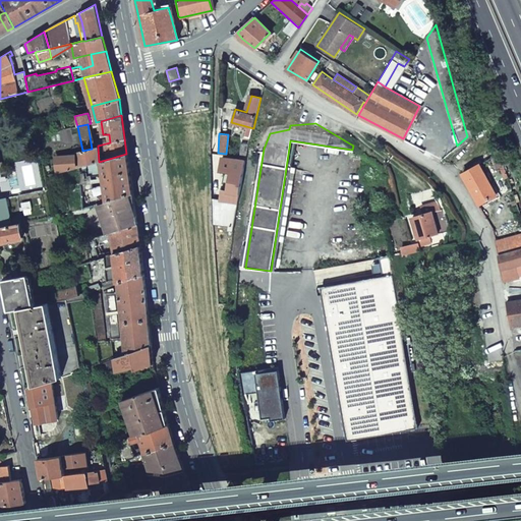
[(241,143),(239,155),(246,156),(248,145),(241,143)]
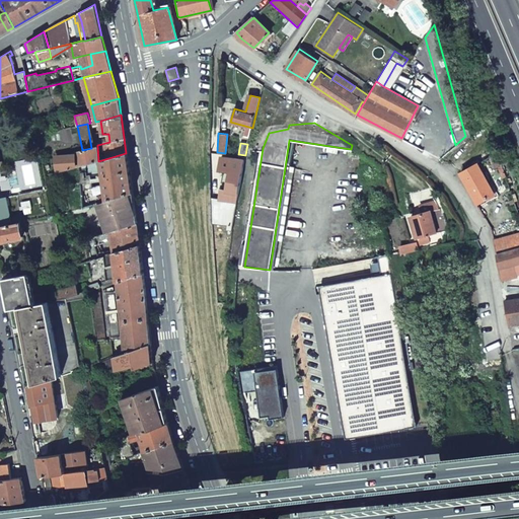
[(76,154),(55,155),(57,173),(78,167),(83,165),(98,161),(97,146),(91,148),(82,150),(75,151),(76,154)]
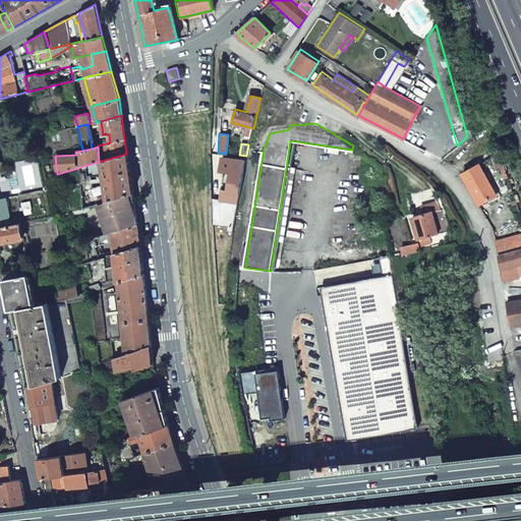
[(504,163),(500,153),(499,151),(491,156),(496,166),(504,163)]
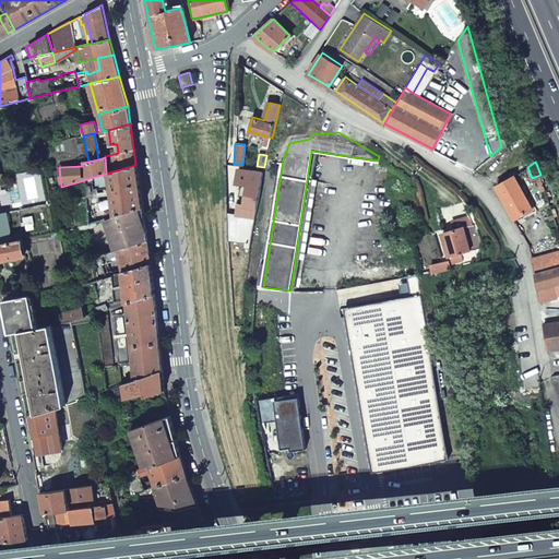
[(108,185),(109,197),(113,217),(142,207),(139,189),(135,165),(106,174),(108,185)]
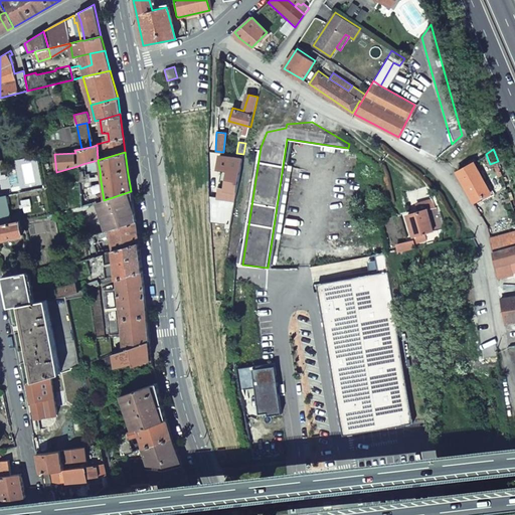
[(227,170),(227,180),(226,189),(233,191),(237,192),(240,172),(242,159),(218,156),(216,169),(227,170)]
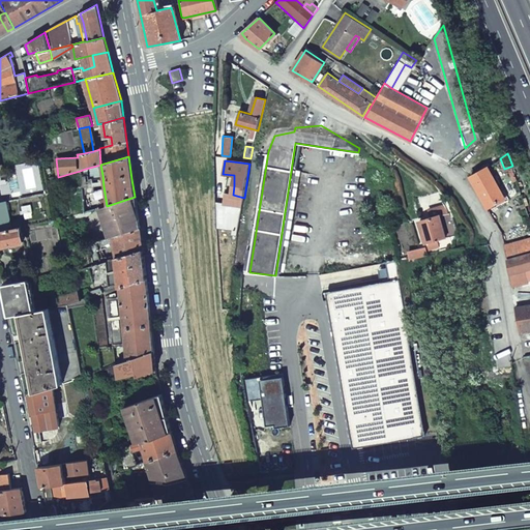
[(90,178),(102,175),(100,165),(85,169),(86,179),(90,178)]
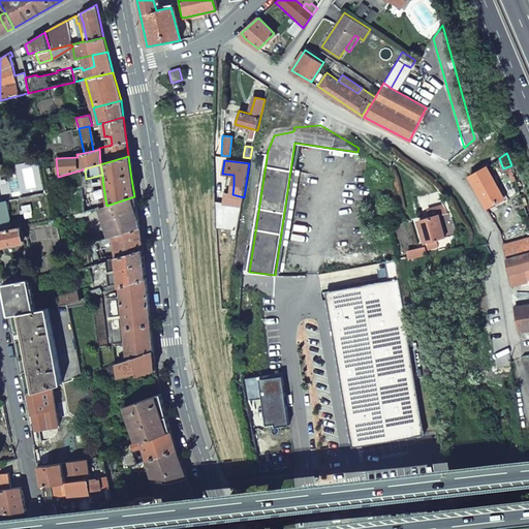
[(504,196),(487,165),(469,176),(487,206),(504,196)]
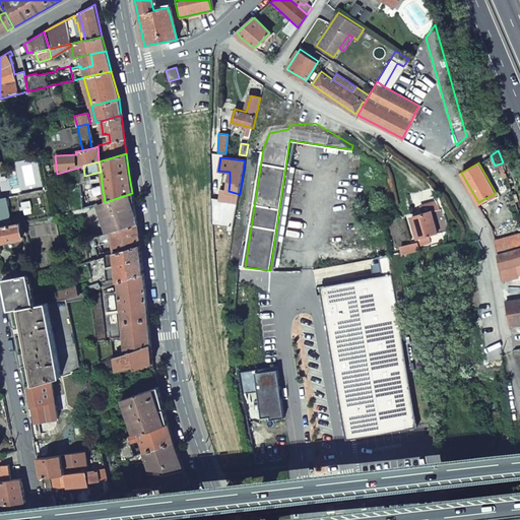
[(89,187),(88,175),(84,176),(83,166),(78,168),(81,190),(89,187)]
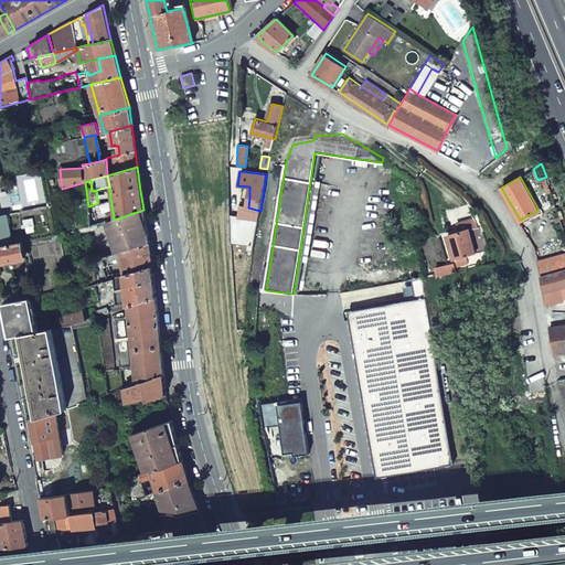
[(249,198),(228,196),(230,213),(244,214),(248,208),(249,198)]
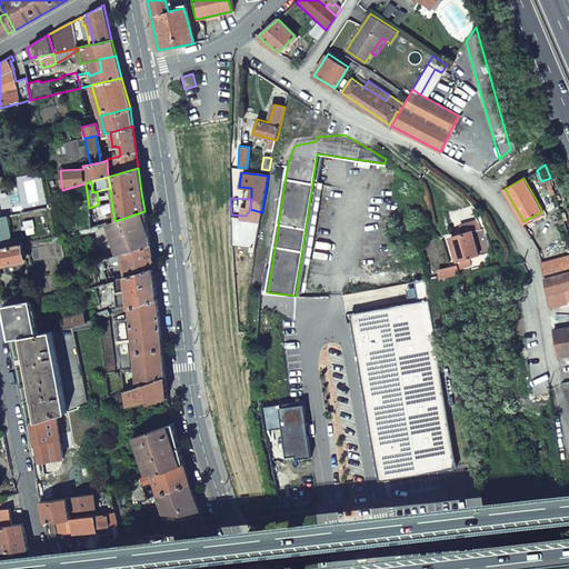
[(91,229),(106,225),(115,221),(111,200),(98,205),(89,208),(91,229)]
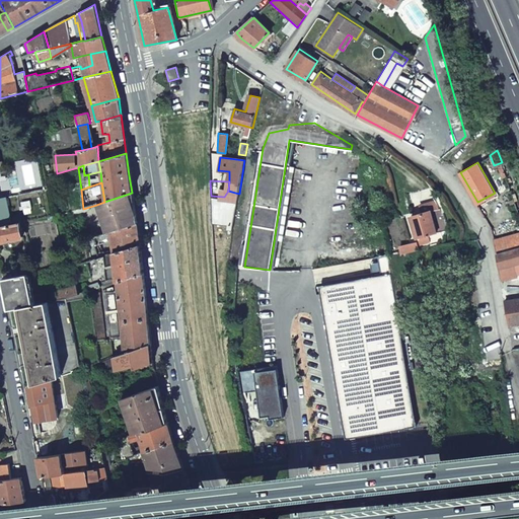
[(106,234),(136,224),(132,193),(104,202),(96,205),(106,234)]
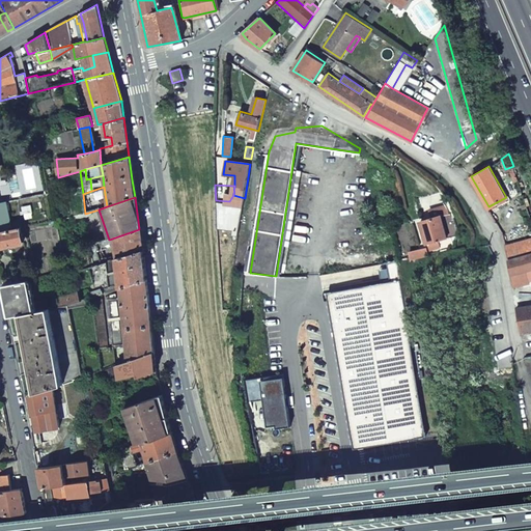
[(229,201),(216,200),(216,212),(229,212),(229,201)]
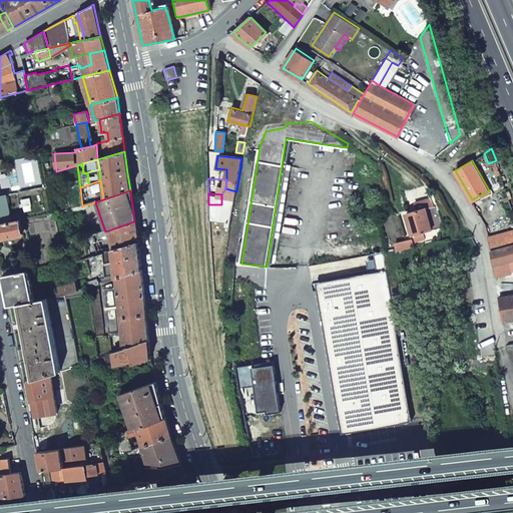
[(4,223),(0,201),(0,238),(22,235),(19,221),(4,223)]
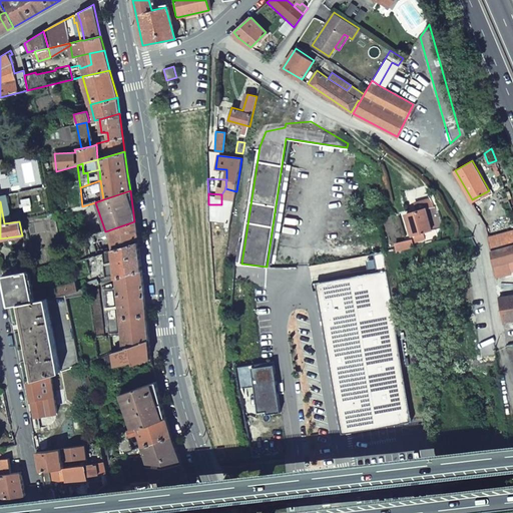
[(221,204),(208,204),(209,221),(220,221),(229,222),(233,206),(221,204)]
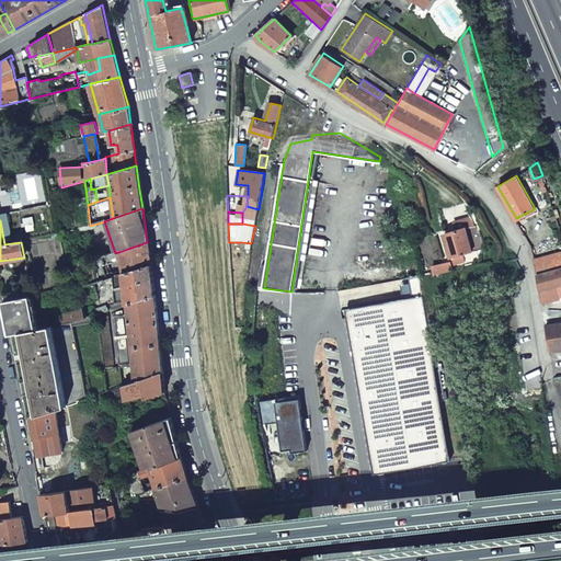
[(473,225),(444,233),(450,258),(451,258),(459,255),(471,251),(469,243),(478,241),(473,225)]
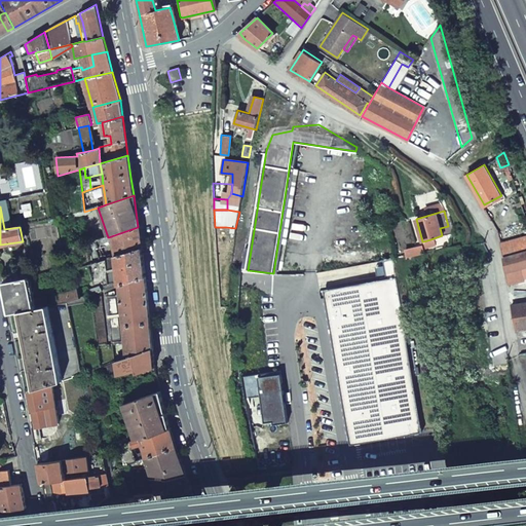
[(111,246),(113,258),(142,249),(138,227),(108,237),(97,240),(99,249),(111,246)]
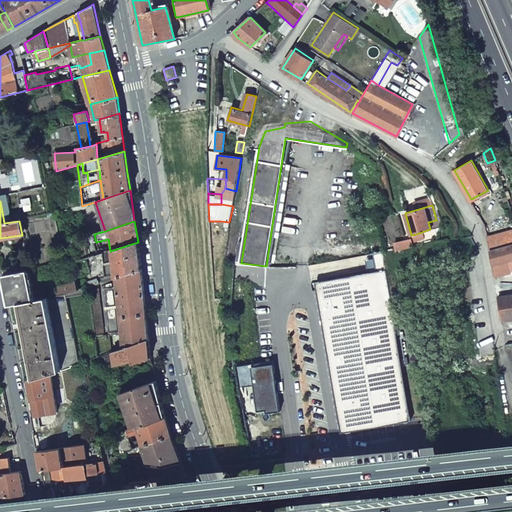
[(490,250),(511,244),(511,228),(487,234),(490,250)]
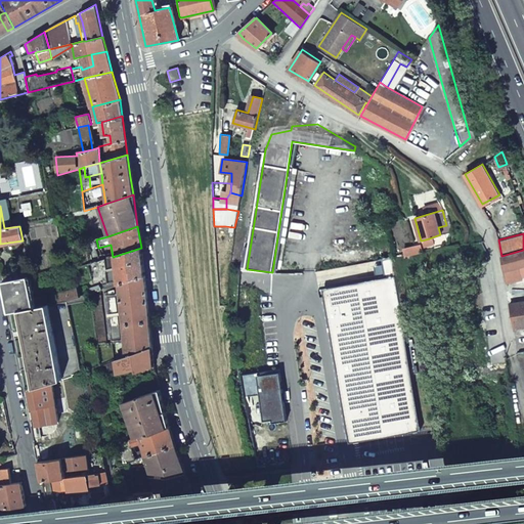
[(430,245),(429,238),(422,241),(424,247),(430,245)]
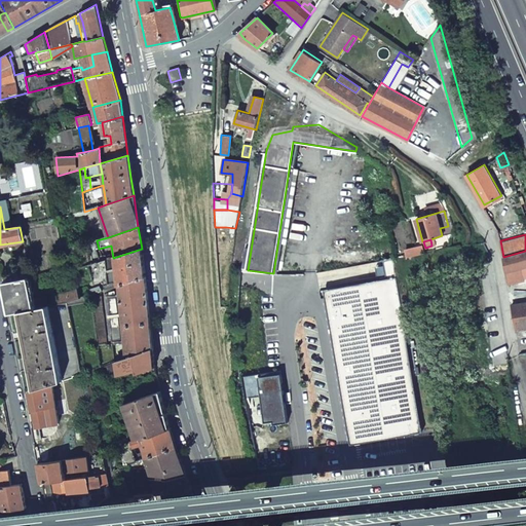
[(421,247),(405,250),(406,256),(422,253),(421,247)]
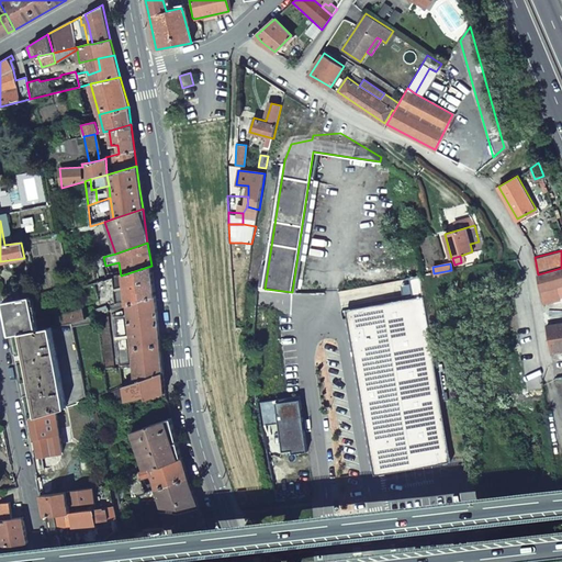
[(121,276),(126,306),(155,296),(152,266),(121,276)]
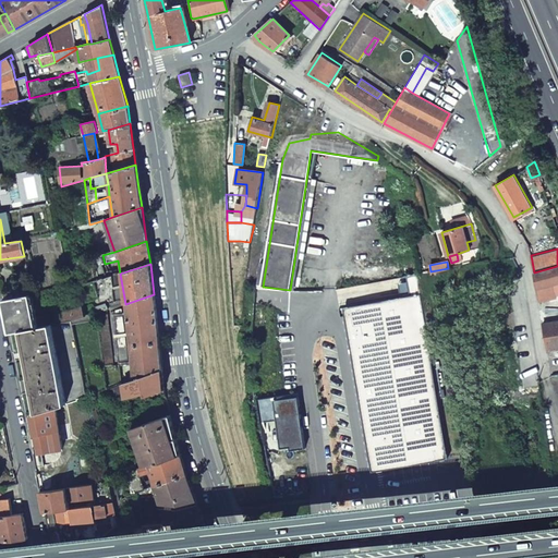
[(557,266),(534,273),(538,300),(556,296),(553,283),(557,281),(557,266)]
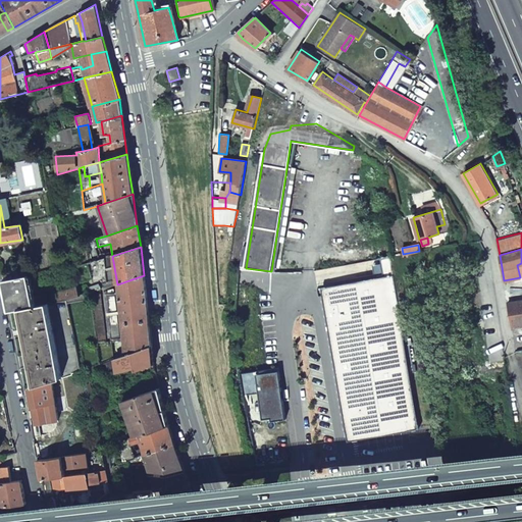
[(110,281),(108,258),(102,260),(104,282),(110,281)]
